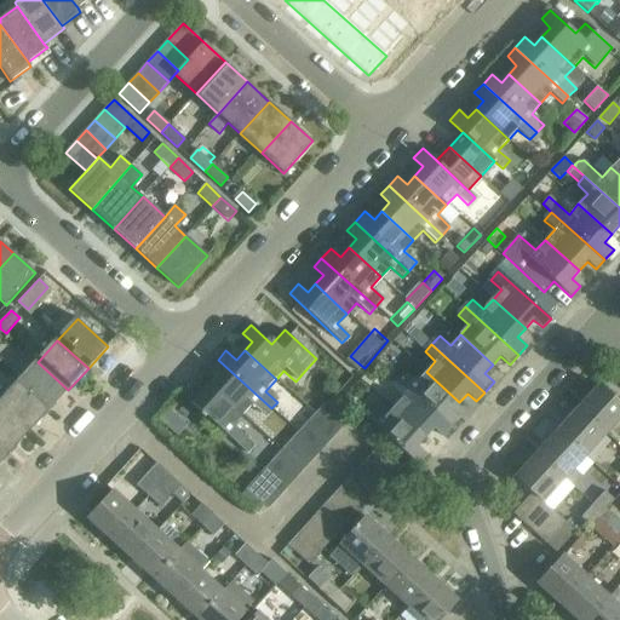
[(218,378),(211,386),(242,415),(252,406),(264,417),(271,408),(218,360),(208,369),(218,378)]
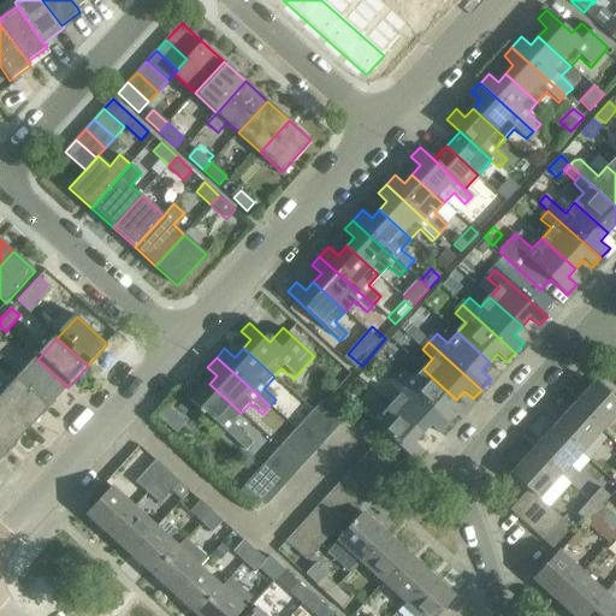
[(37,360),(18,380),(48,409),(67,388),(37,360)]
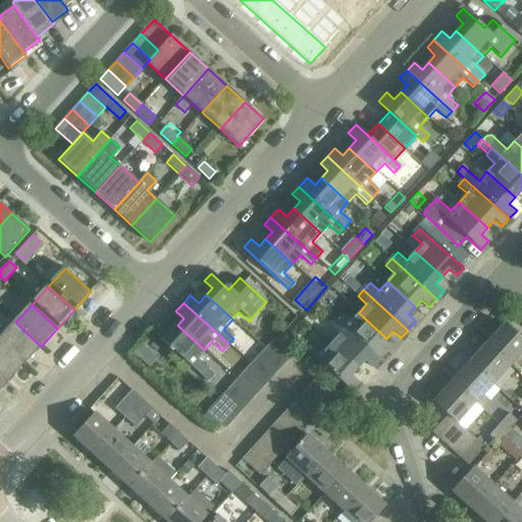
[(343,312),(335,320),(380,361),(388,352),(380,345),(386,338),(359,313),(352,320),(343,312)]
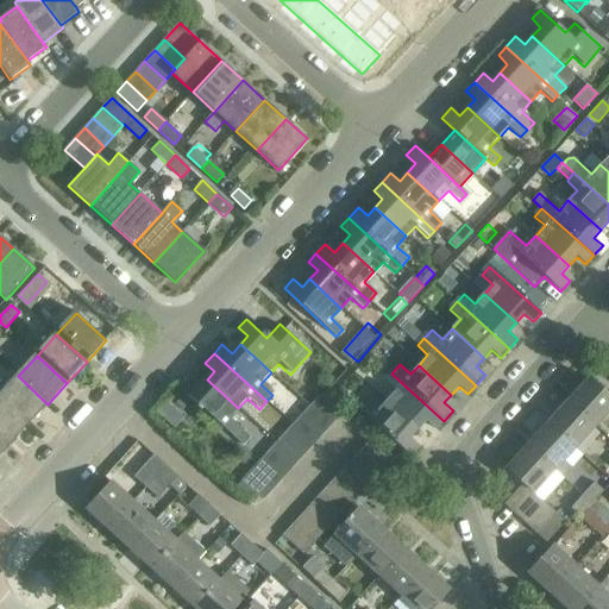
[(396,391),(387,401),(419,431),(427,421),(437,431),(444,421),(391,374),(384,381),(396,391)]
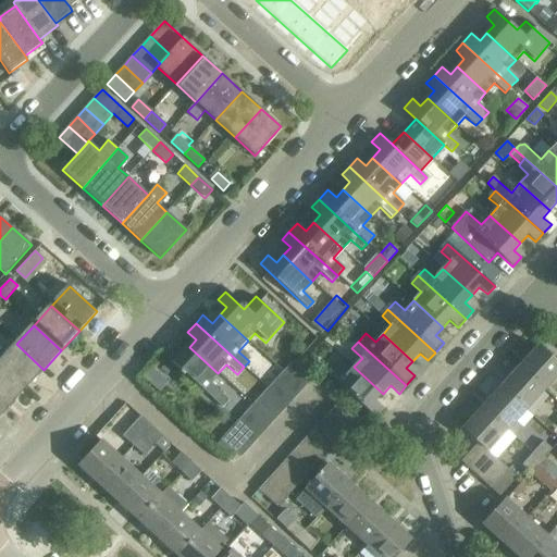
[(16,344),(0,361),(0,364),(27,388),(44,370),(16,344)]
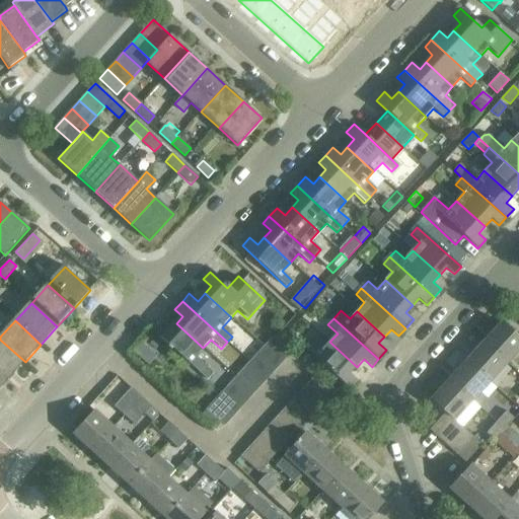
[(203,348),(176,323),(168,332),(160,325),(153,332),(206,381),(212,374),(194,358),(203,348)]
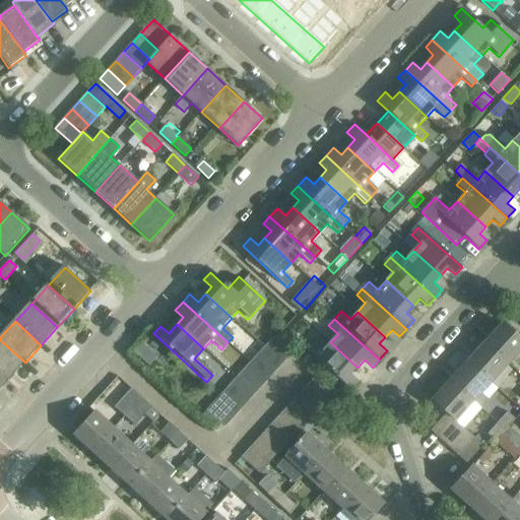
[(519,339),(503,324),(485,342),(509,364),(519,350),(519,339)]
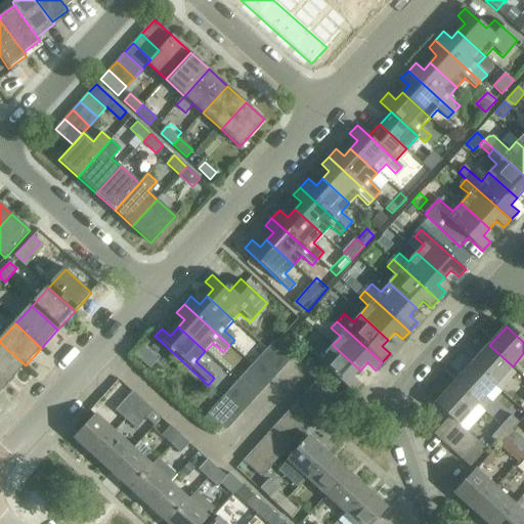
[(274,341),(266,350),(285,366),(293,357),(274,341)]
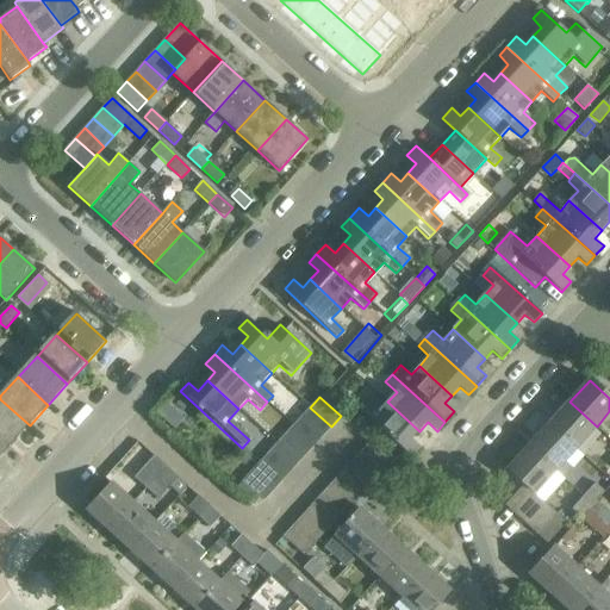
[(0,399),(0,437),(10,447),(30,425),(0,399)]
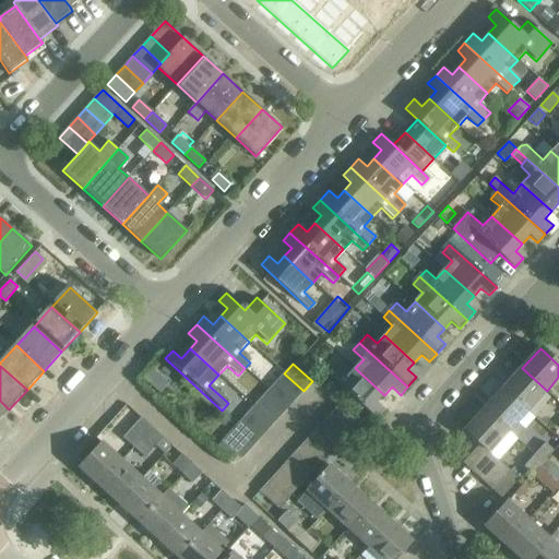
[(384,395),(355,368),(347,377),(336,368),(330,376),(378,419),(387,411),(378,403),(384,395)]
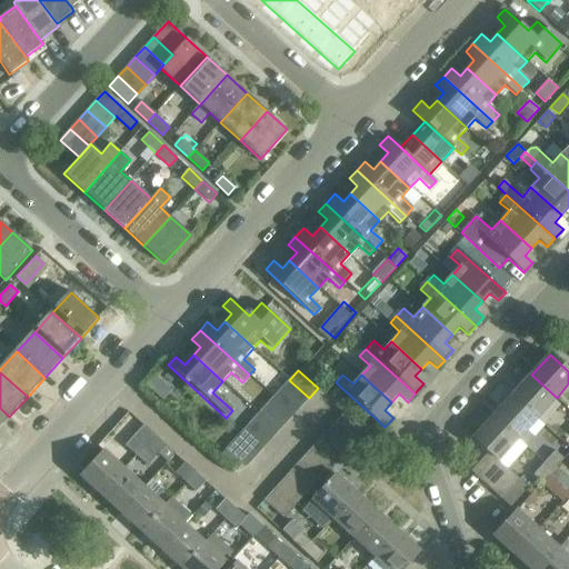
[(531,375),(511,396),(537,419),(557,398),(531,375)]
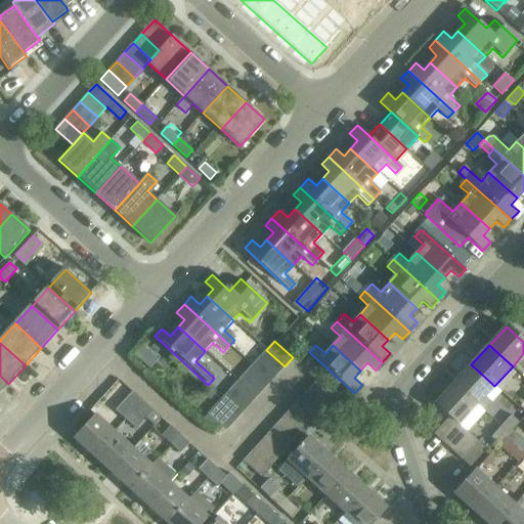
[(266,350),(258,359),(276,376),(285,366),(266,350)]
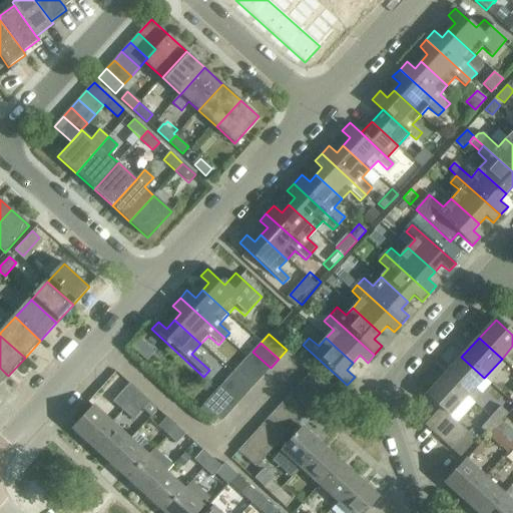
[(252,352),(244,361),(263,377),(271,368),(252,352)]
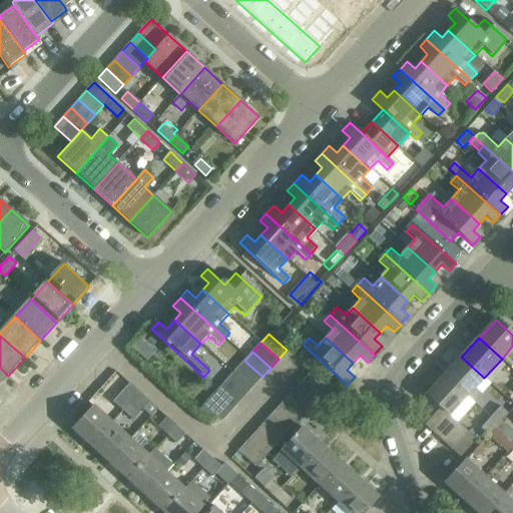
[(461,357),(444,375),(467,397),(474,403),(482,394),(475,388),(484,378),(461,357)]
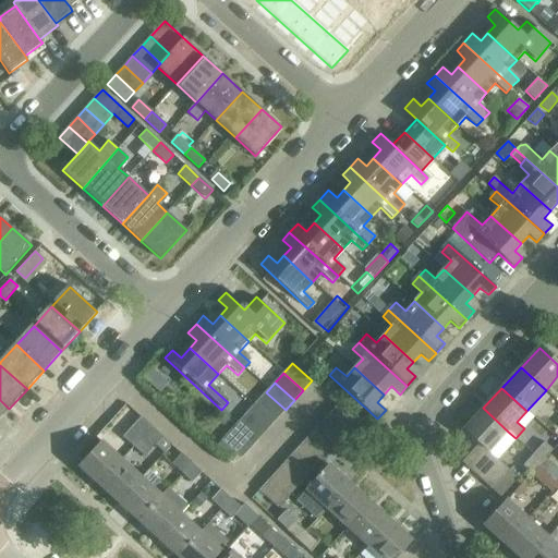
[(266,392),(257,402),(277,420),(286,410),(266,392)]
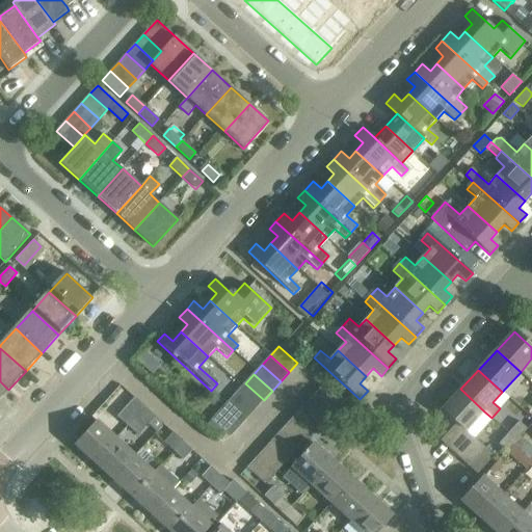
[(0,381),(0,399),(8,390),(0,381)]
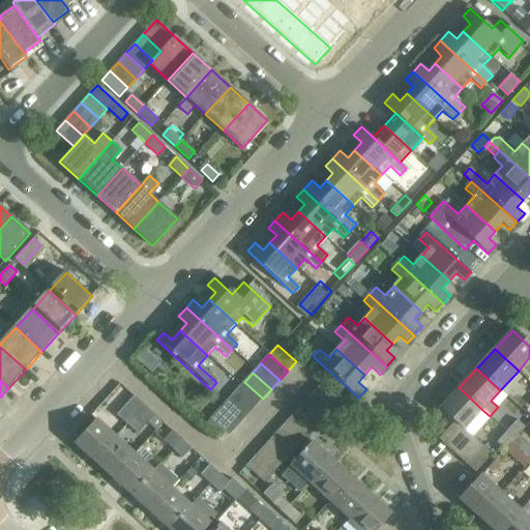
[(244,382),(236,391),(254,408),(263,399),(244,382)]
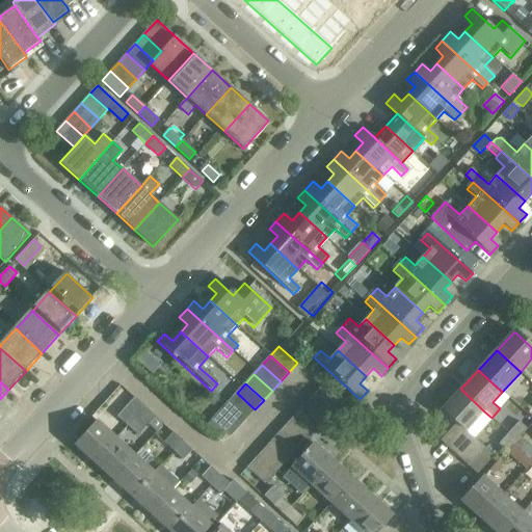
[(322,386),(314,395),(333,413),(341,402),(322,386)]
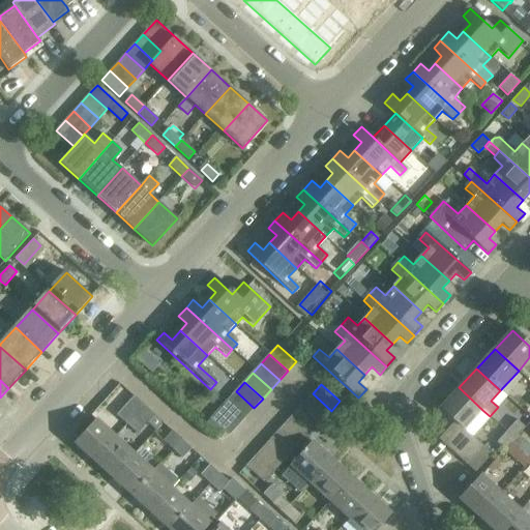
[(440,408),(454,421),(464,430),(482,410),(459,387),(440,408)]
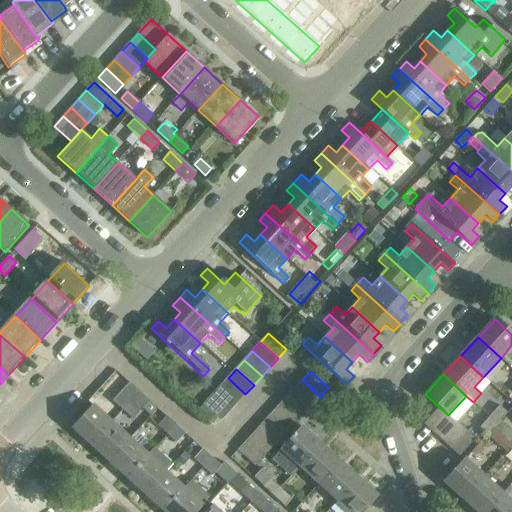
[(228,378),(220,386),(238,402),(245,394),(228,378)]
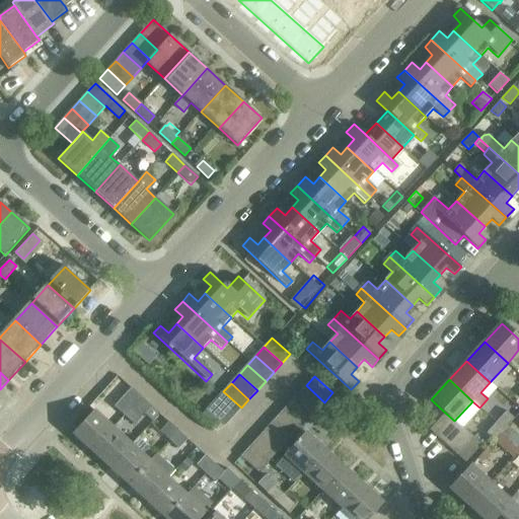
[(306,385),(297,394),(316,411),(324,402),(306,385)]
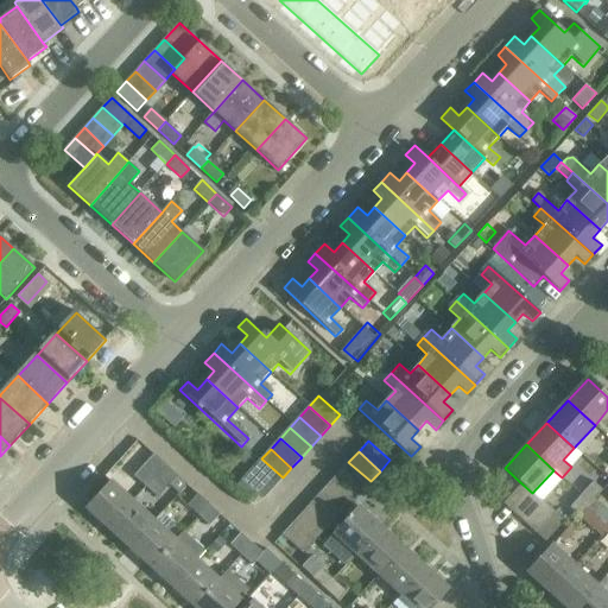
[(133,477),(145,488),(165,466),(153,455),(133,477)]
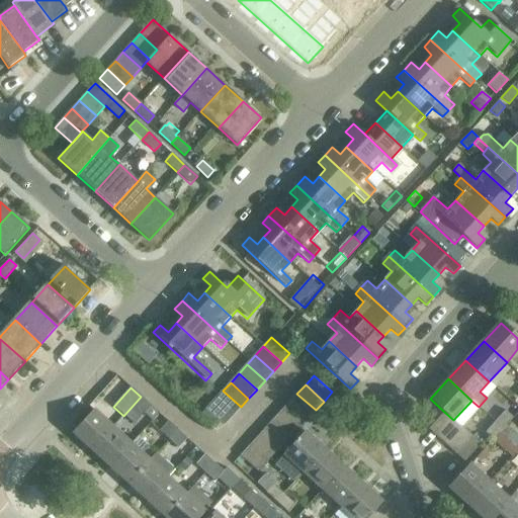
[(223,391),(214,400),(233,416),(241,407),(223,391)]
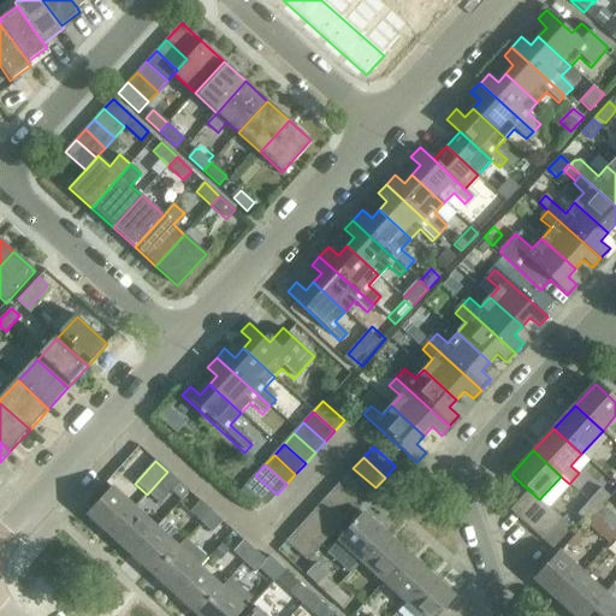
[(353,468),(344,479),(366,498),(375,487),(353,468)]
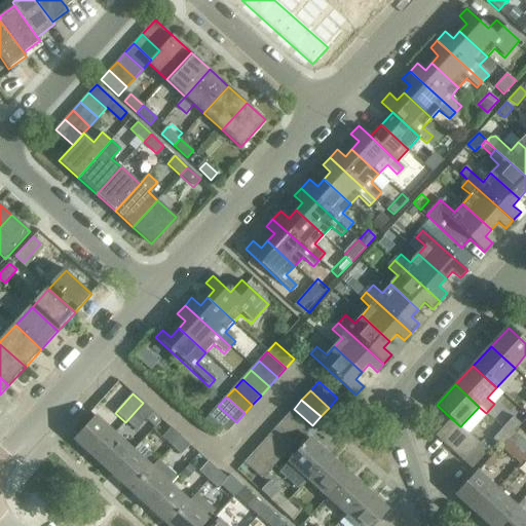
[(143,403),(125,422),(136,431),(146,420),(155,427),(161,420),(153,412),(143,403)]
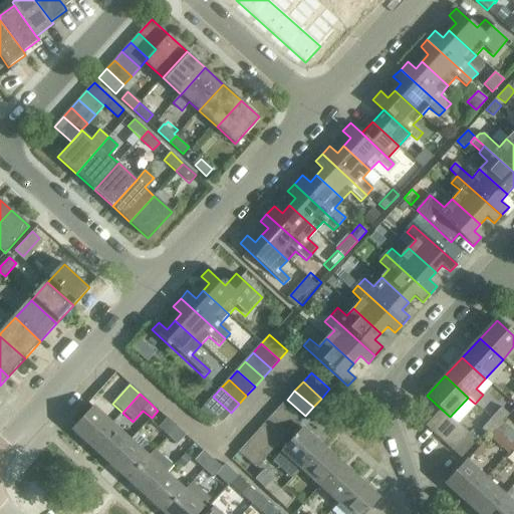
[(231,413),(213,397),(205,406),(223,422),(231,413)]
